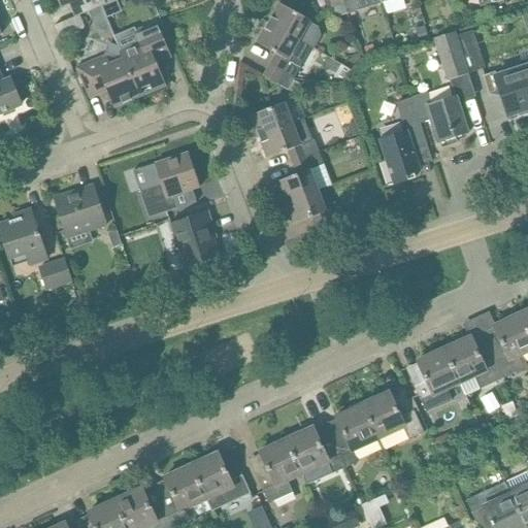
[(57,0),(62,9),(72,5),(76,15),(74,17),(74,18),(114,0),(57,0)]
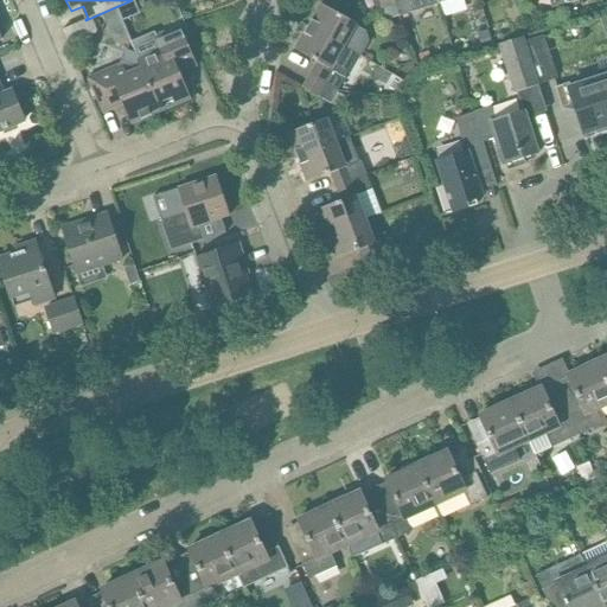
[(398,17),(393,0),(377,0),(384,21),(398,17)]
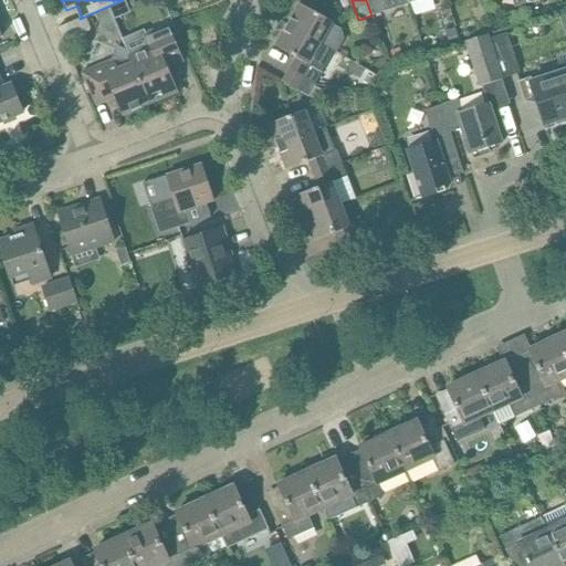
[(366,0),(371,16),(409,4),(407,0),(366,0)]
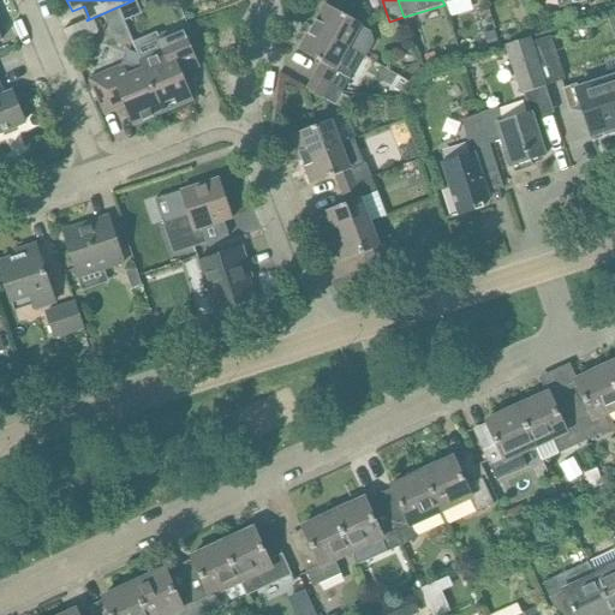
[(312,28),(348,48),(365,58),(372,43),(370,33),(360,27),(362,24),(324,4),(312,28)]
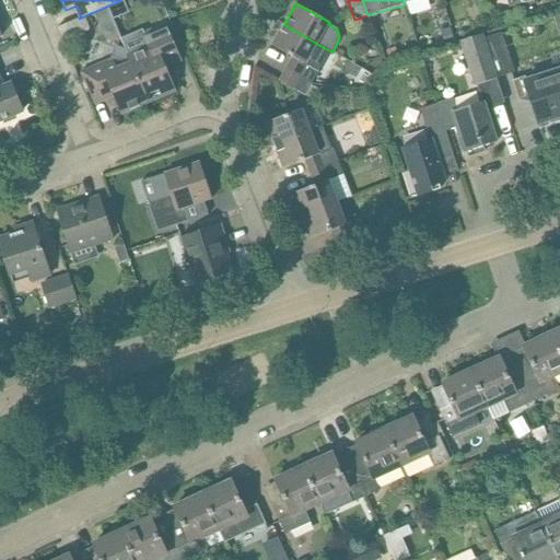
[(107,7),(93,13),(98,25),(102,25),(113,21),(107,7)]
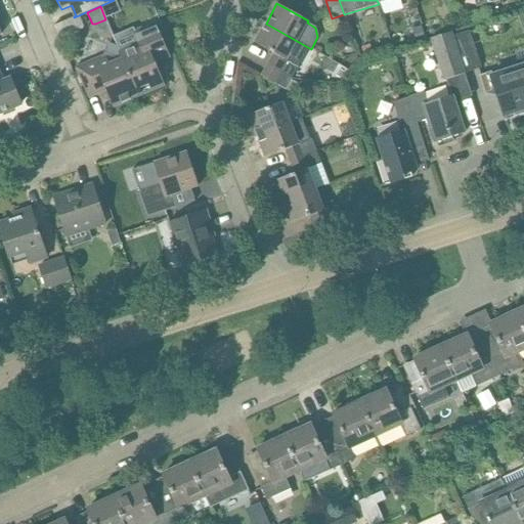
[(156,24),(115,40),(117,47),(119,52),(122,58),(123,58),(135,89),(138,95),(164,85),(153,58),(167,52),(156,24)]
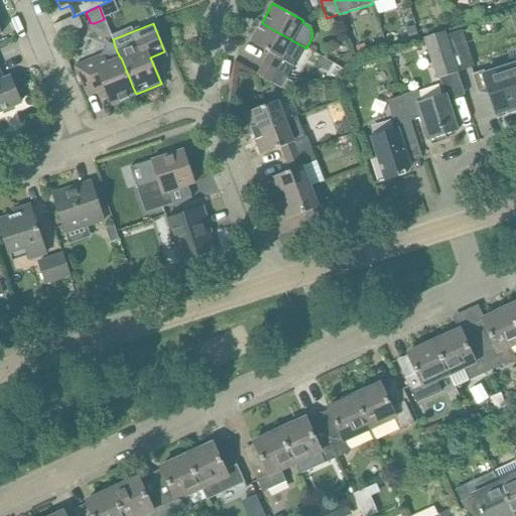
[(292,40),(262,23),(251,42),(269,52),(263,63),(287,78),(293,66),(281,59),(292,40)]
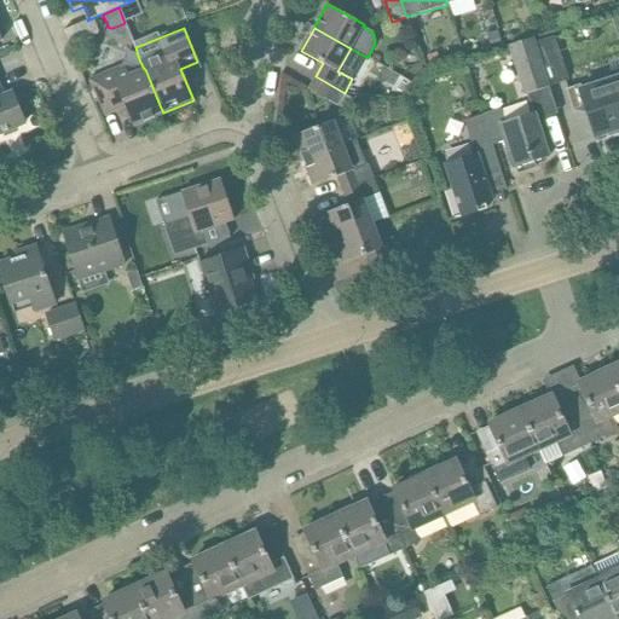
[(534,44),(549,87),(568,80),(554,36),(534,44)]
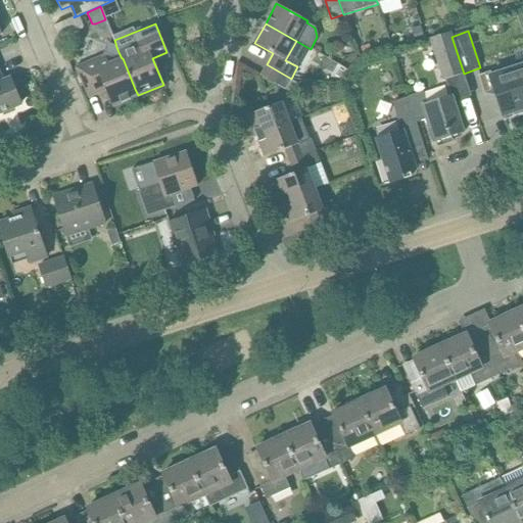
[(450,33),(430,39),(443,80),(464,74),(452,37),(450,33)]
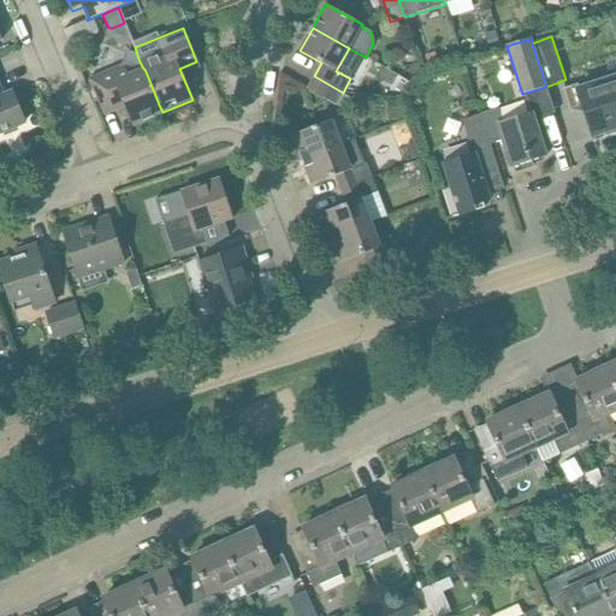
[(132,125),(163,112),(159,105),(144,69),(143,69),(140,61),(137,55),(128,52),(123,66),(90,80),(105,113),(124,105),(132,125)]
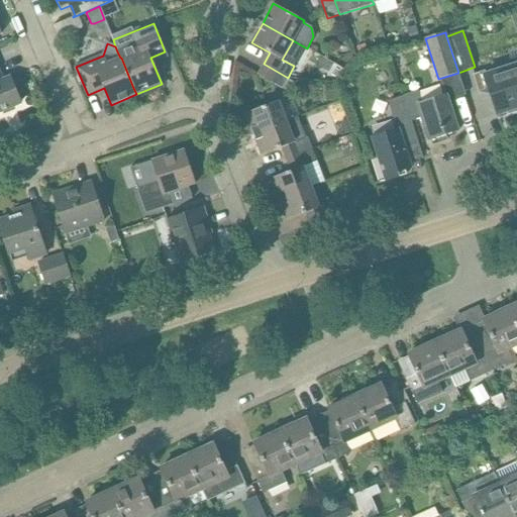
[(369,54),(366,44),(356,47),(359,57),(369,54)]
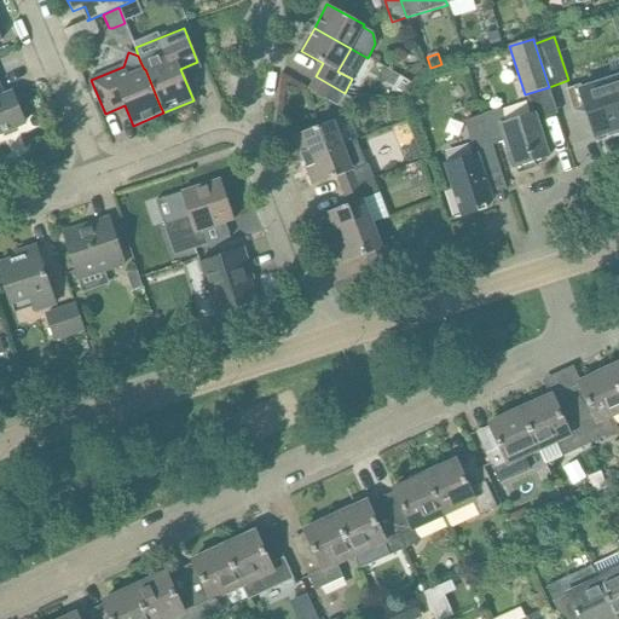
[(345,93),(316,76),(308,91),(337,106),(345,93)]
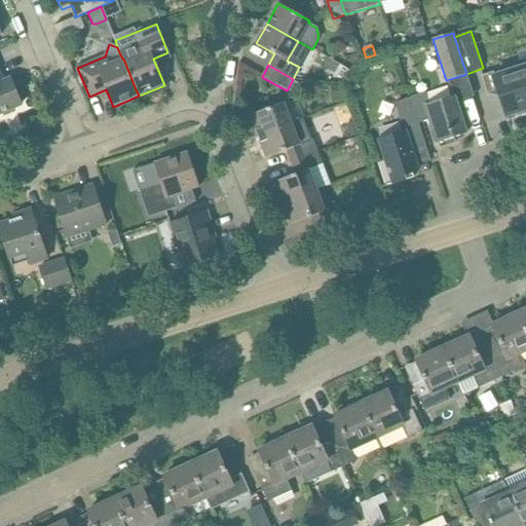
[(525,66),(517,69),(525,98),(525,66)]
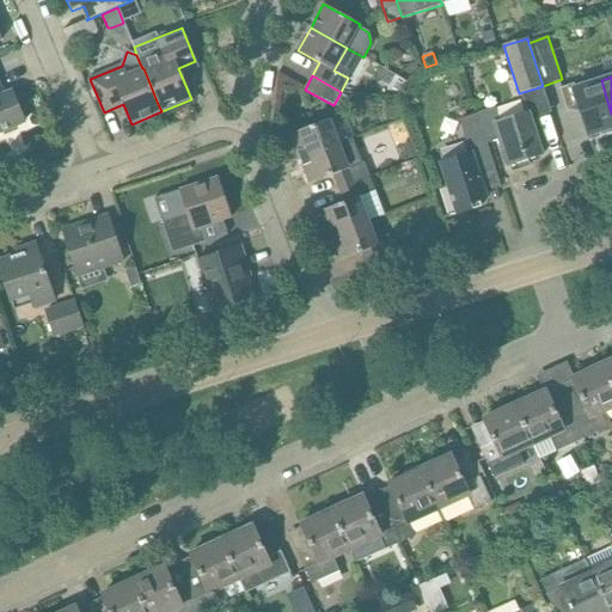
[(611,130),(611,114),(601,80),(574,89),(573,85),(560,89),(567,110),(577,106),(587,135),(600,132),(601,134),(611,130)]
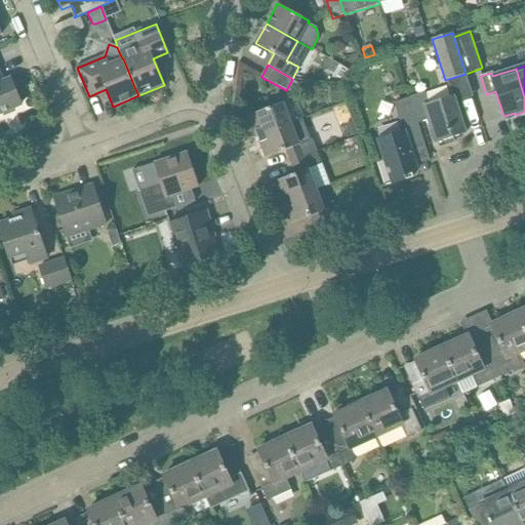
[(0,75),(0,113),(22,105),(10,78),(3,81),(0,75)]
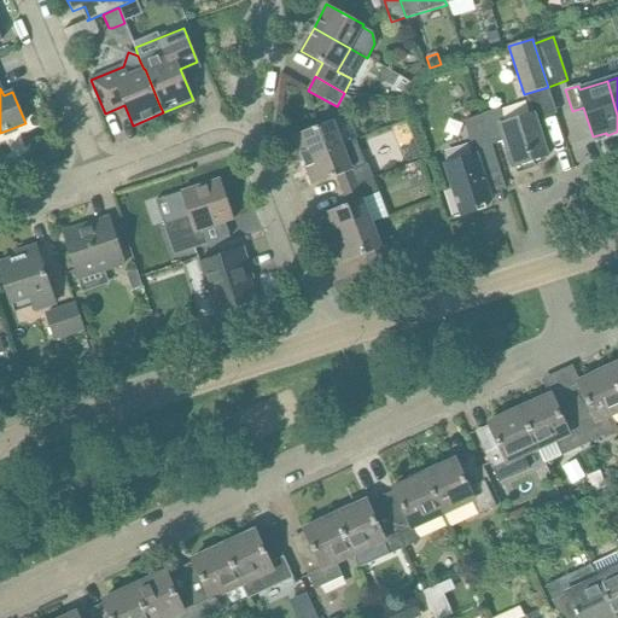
[(548,157),(534,112),(503,122),(499,109),(481,115),(490,145),(503,141),(512,169),(516,168),(517,174),(535,168),(532,162),(548,157)]
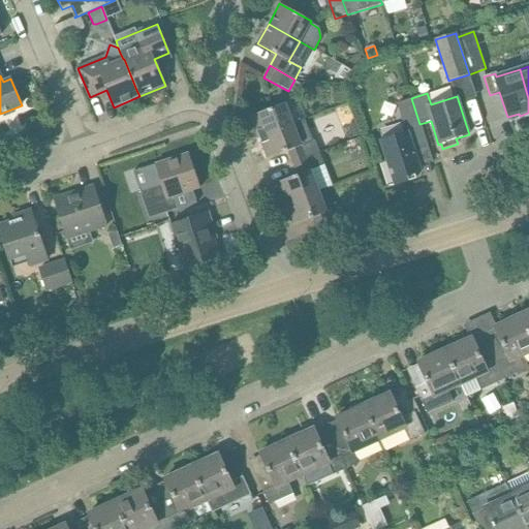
[(397,103),(406,133),(380,142),(395,185),(408,181),(406,176),(421,170),(414,151),(427,147),(419,124),(411,98),(397,103)]
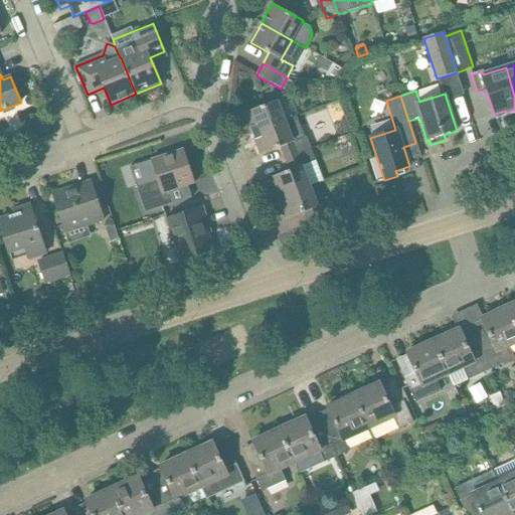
[(252,134),(286,121),(278,101),(244,113),(252,134)]
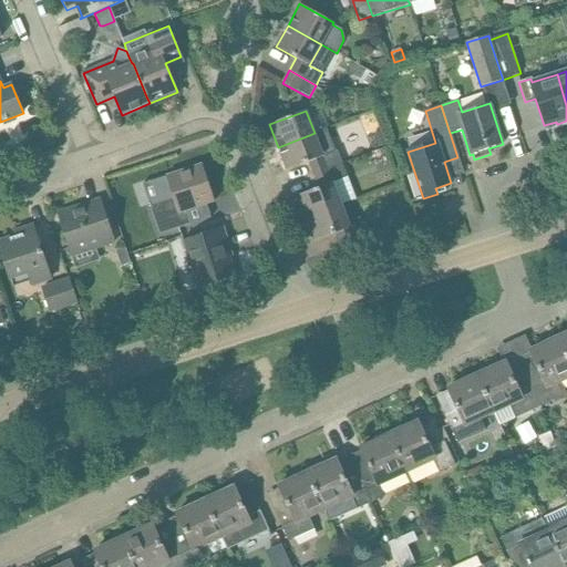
[(327,129),(315,133),(278,147),(287,169),(309,162),(313,175),(342,164),(337,151),(336,151),(327,129)]
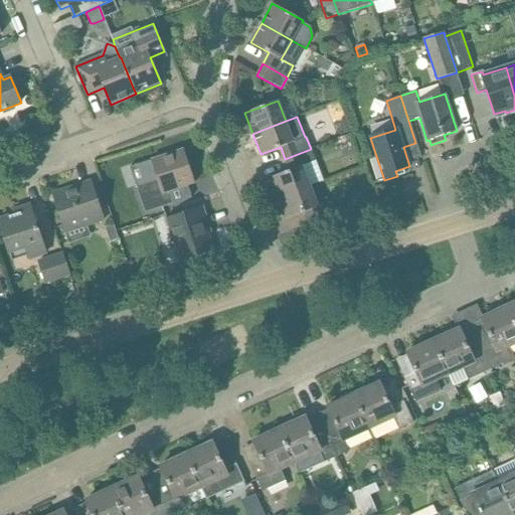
[(270,178),(277,198),(310,186),(302,166),(316,161),(311,149),(285,159),(290,170),(270,178)]
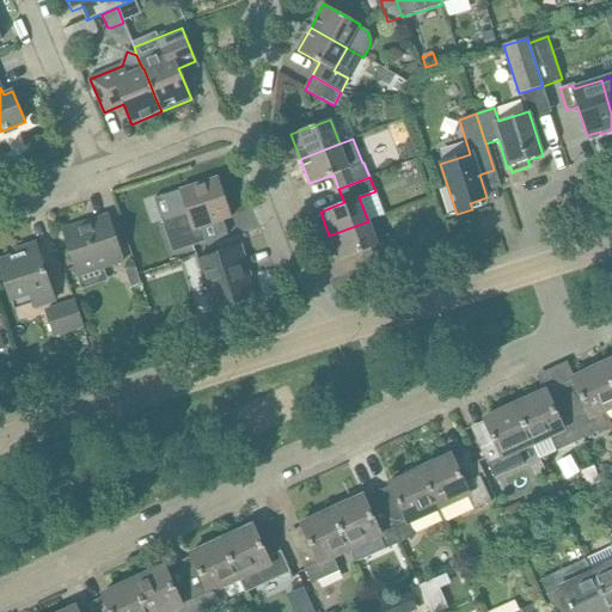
[(165,196),(172,218),(161,221),(172,254),(206,243),(201,227),(231,218),(219,178),(179,190),(179,191),(165,196)]
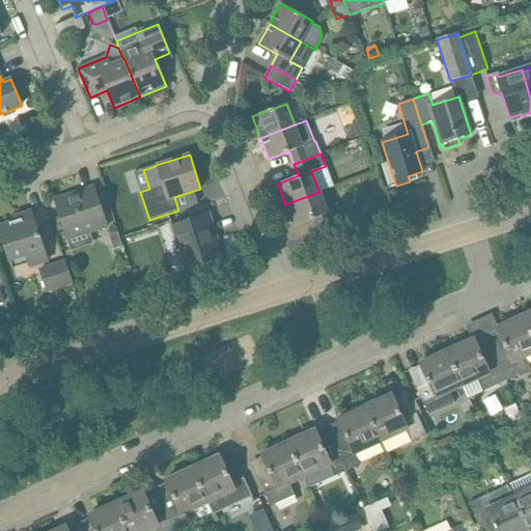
[(87,226),(89,232),(107,227),(93,187),(54,199),(65,233),(87,226)]
